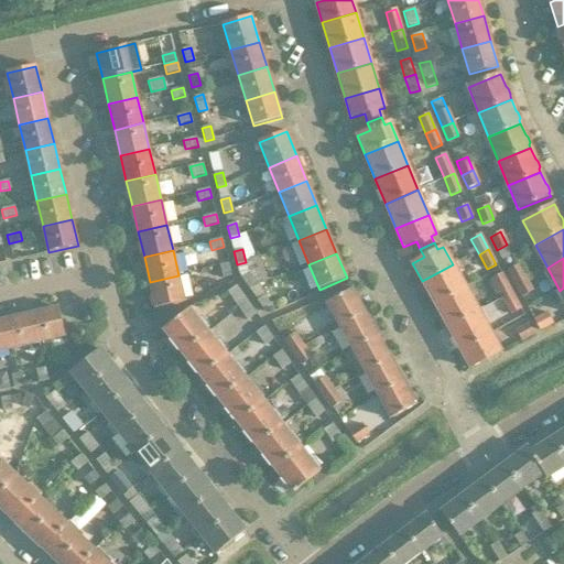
[(219,266),(223,279),(231,277),(228,263),(219,266)]
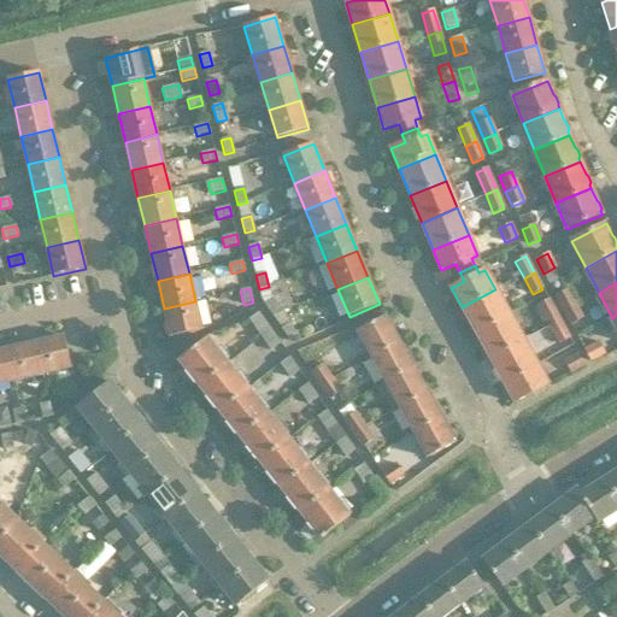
[(462,307),(476,333),(510,315),(495,289),(462,307)]
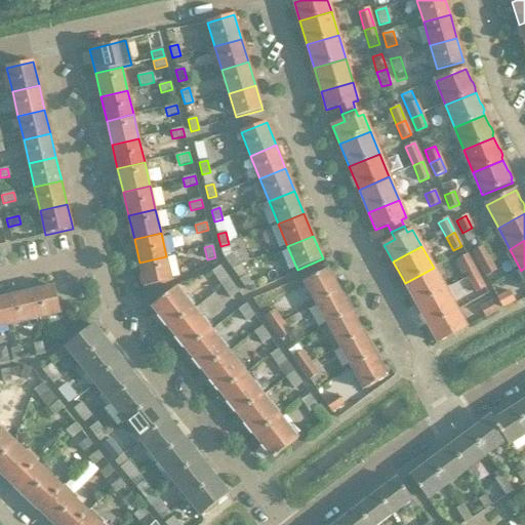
[(479,265),(489,259),(482,247),(473,252),(479,265)]
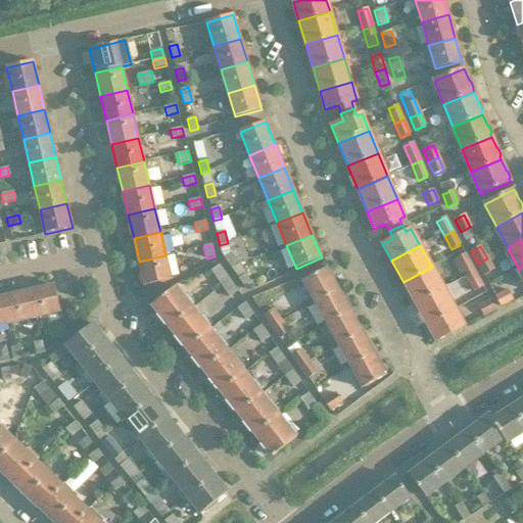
[(231,253),(224,258),(231,269),(238,264),(231,253)]
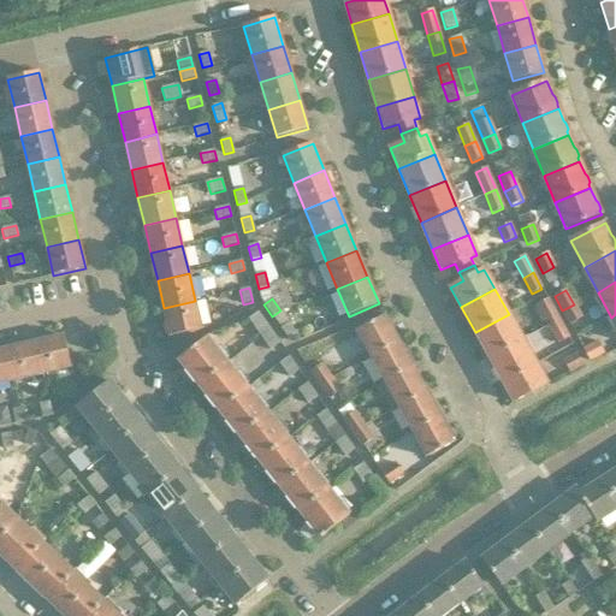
[(548,324),(558,319),(548,300),(538,304),(548,324)]
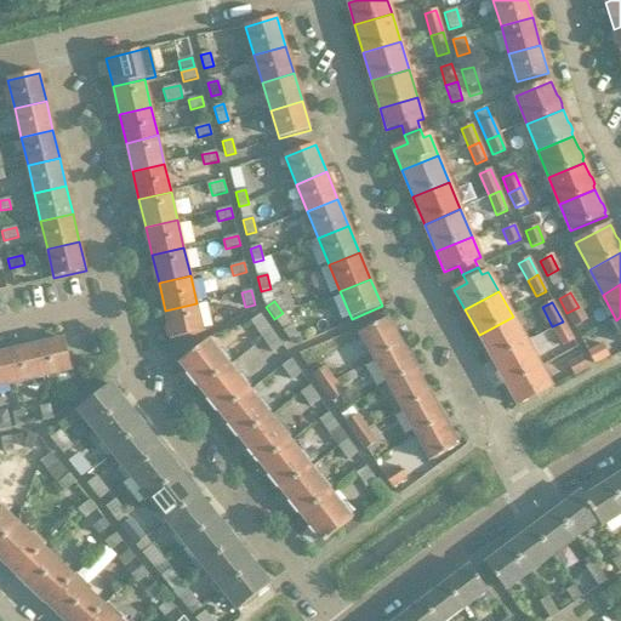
[(197,303),(165,311),(171,340),(204,332),(197,303)]
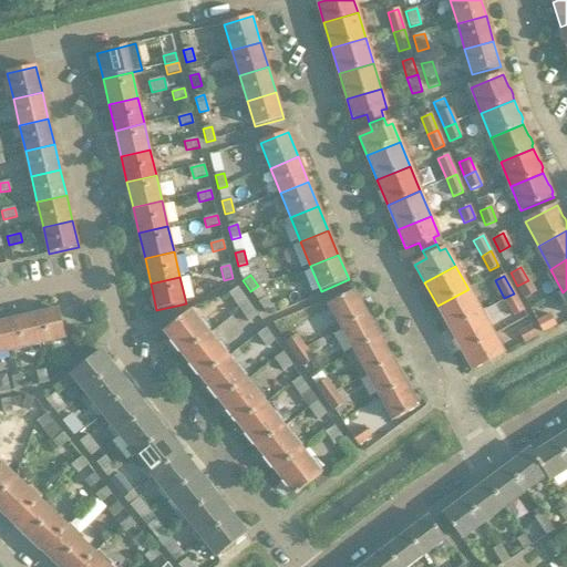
[(535,294),(528,280),(517,286),(525,299),(535,294)]
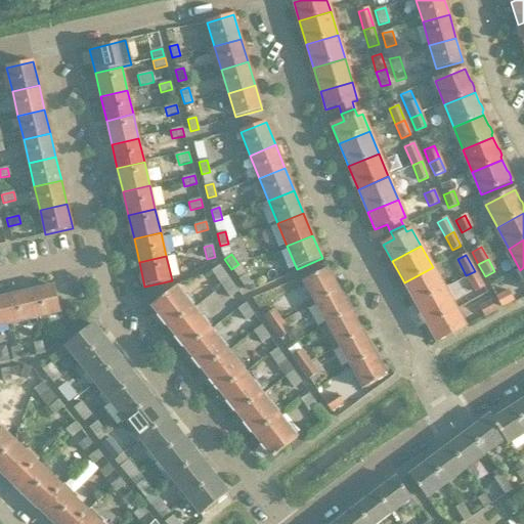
[(212,271),(221,285),(229,278),(220,265),(212,271)]
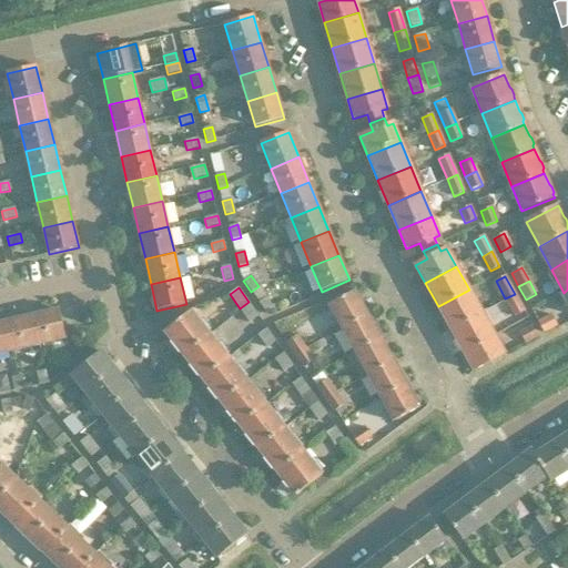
[(482,313),(469,290),(438,306),(450,330),(482,313)]
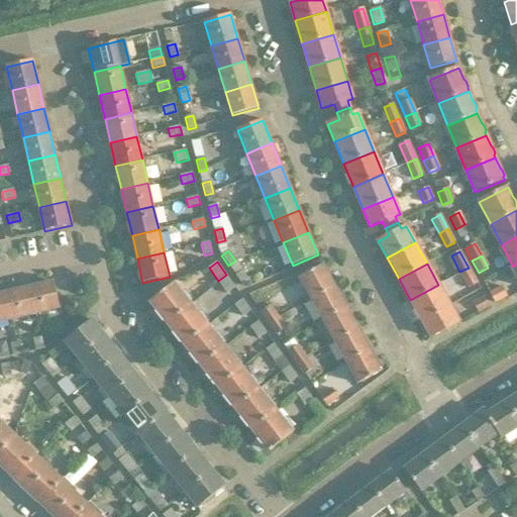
[(299,279),(311,300),(335,287),(323,265),(299,279)]
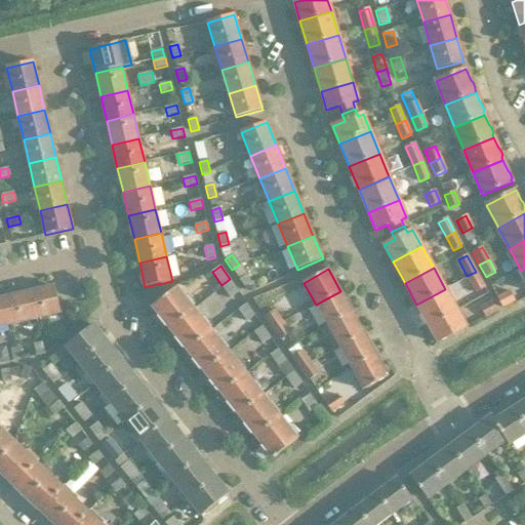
[(476,272),(467,276),(476,293),(485,288),(476,272)]
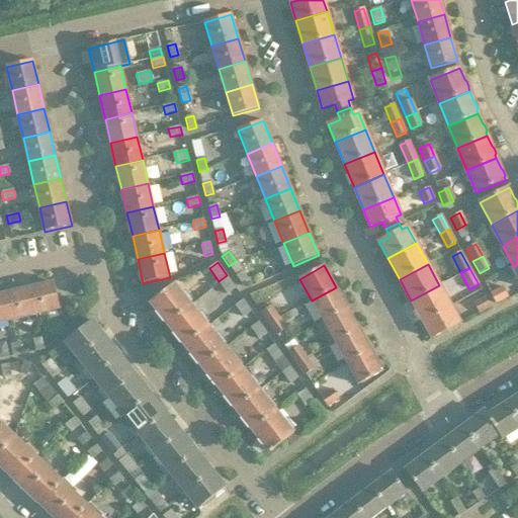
[(243,271),(236,276),(243,286),(249,281),(243,271)]
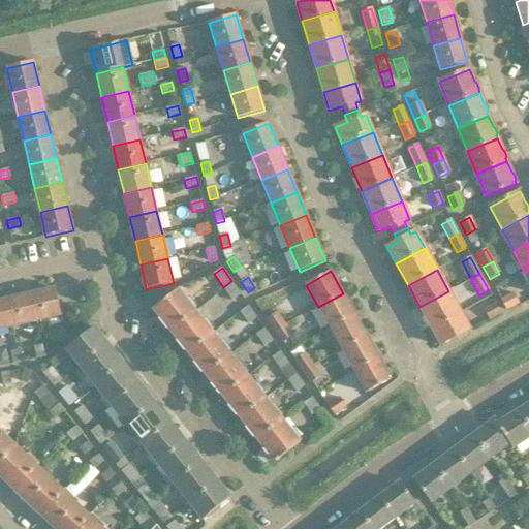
[(231,281),(223,287),(232,301),(241,294),(231,281)]
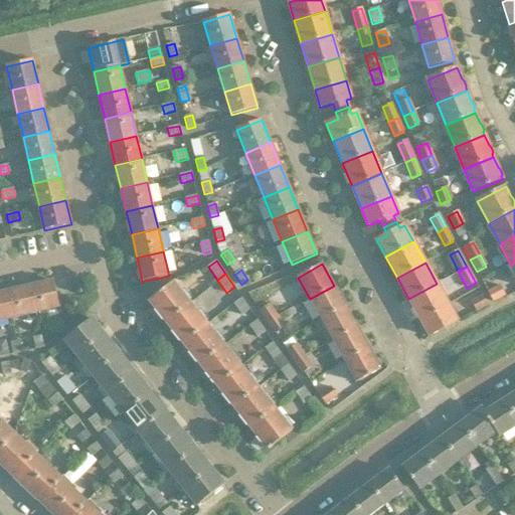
[(53,281),(29,287),(35,313),(59,308),(53,281)]
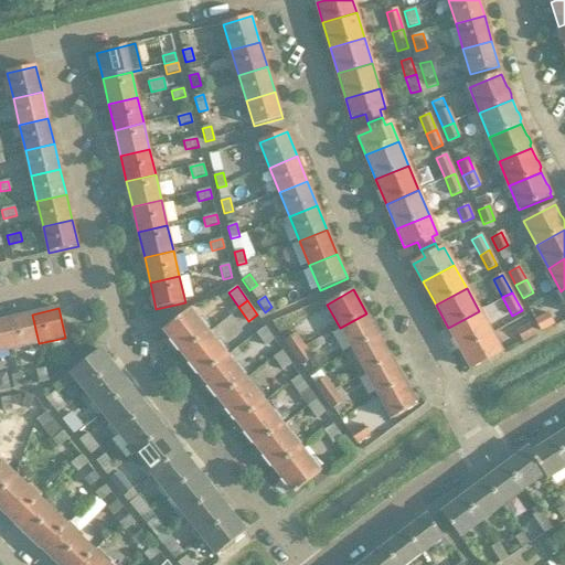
[(182,354),(209,333),(190,310),(163,330),(171,341),(170,342),(178,352),(180,351),(182,354)]
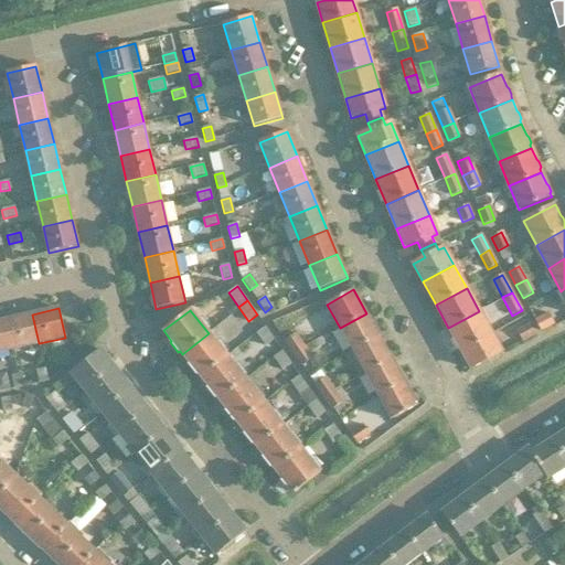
[(448,328),(461,352),(492,334),(479,311),(448,328)]
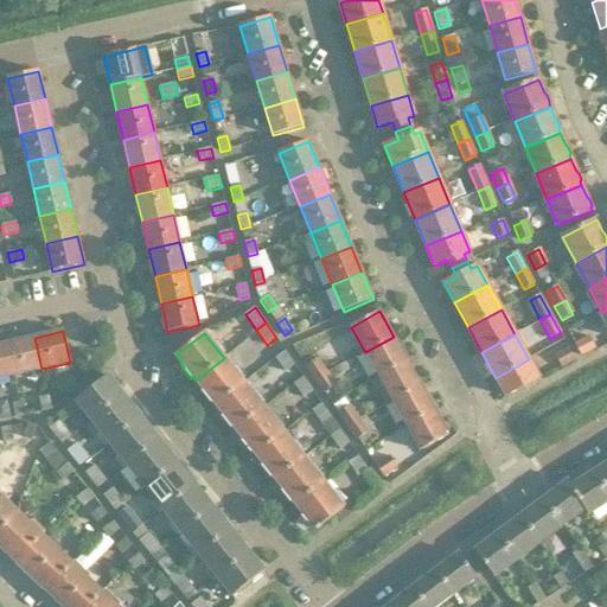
[(407,360),(394,337),(365,352),(379,377),(407,360)]
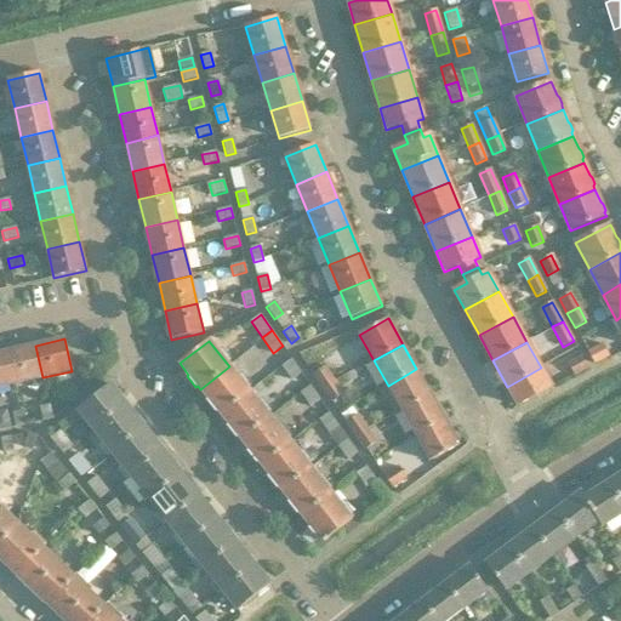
[(603,345),(587,352),(594,364),(609,355),(603,345)]
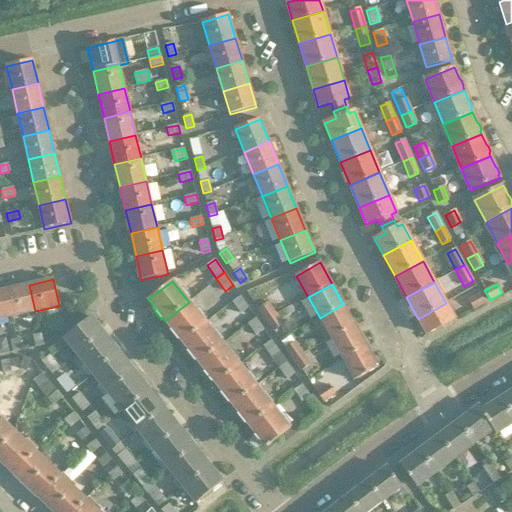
[(12,317),(35,311),(29,285),(6,290),(12,317)]
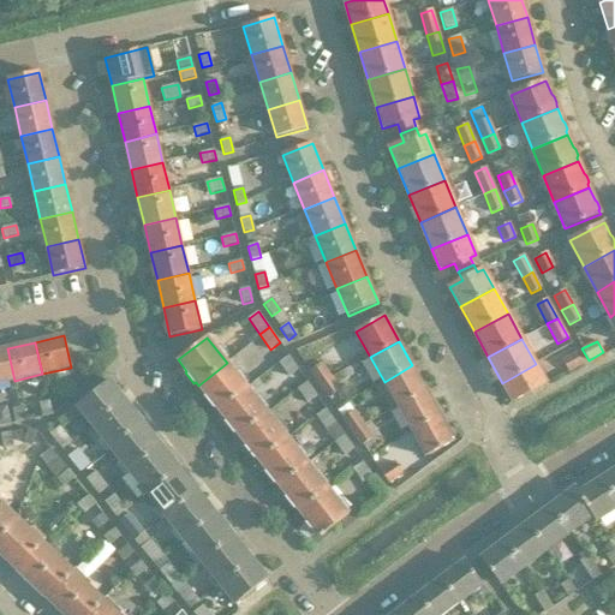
[(0,383),(15,381),(7,348),(0,350),(0,383)]
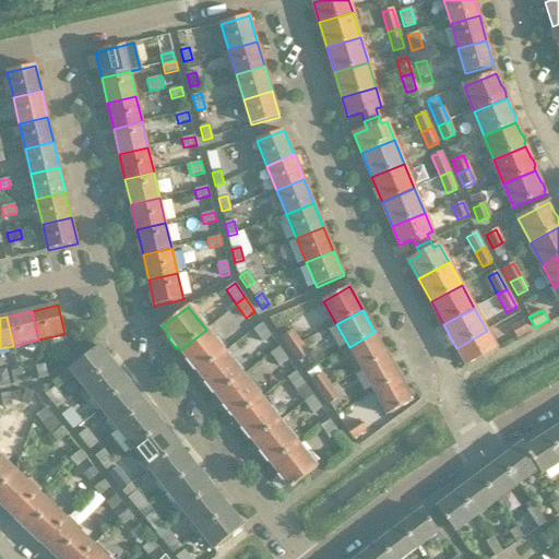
[(516,337),(530,331),(524,322),(512,329),(516,337)]
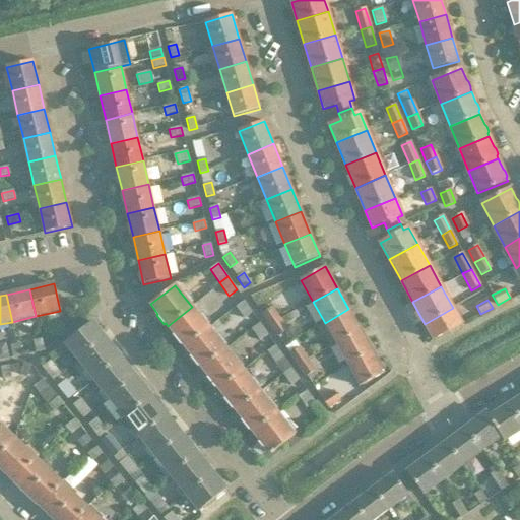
[(244,319),(252,313),(244,301),(236,307),(244,319)]
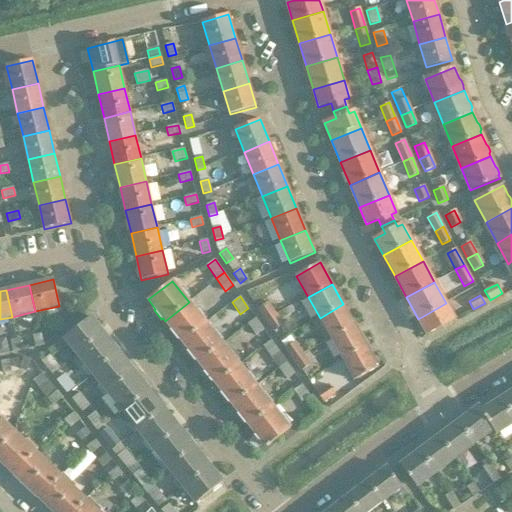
[(182,342),(206,323),(189,302),(165,321),(172,330),(170,331),(178,340),(180,339),(182,342)]
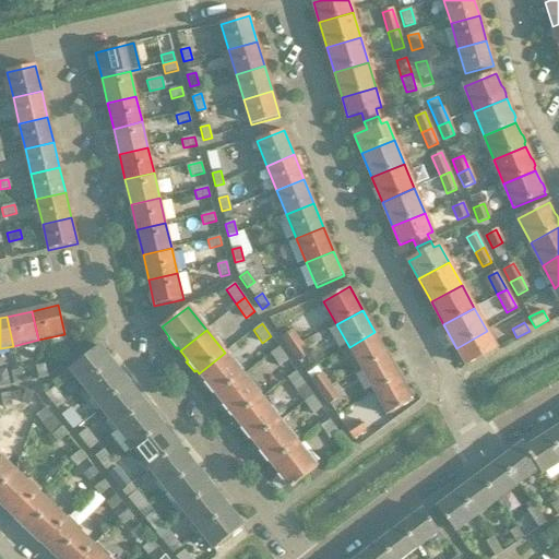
[(290,349),(300,343),(292,331),(282,337),(290,349)]
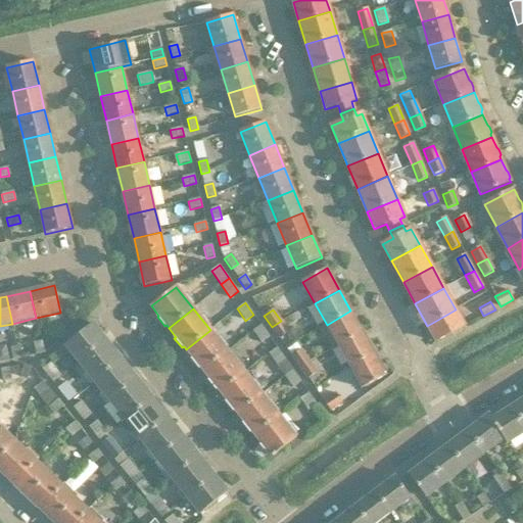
[(465,326),(456,310),(427,326),(436,342),(465,326)]
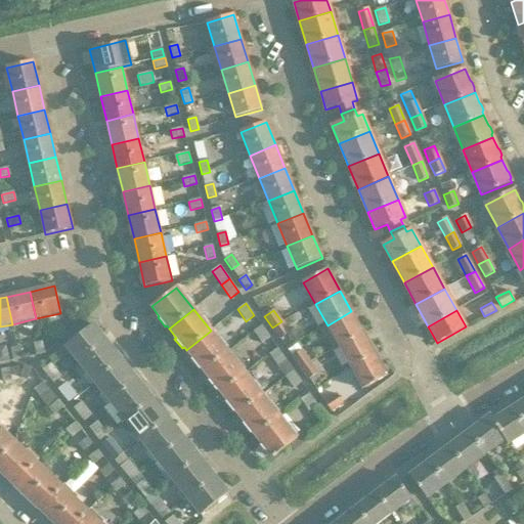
[(363,333),(351,311),(328,325),(339,346),(363,333)]
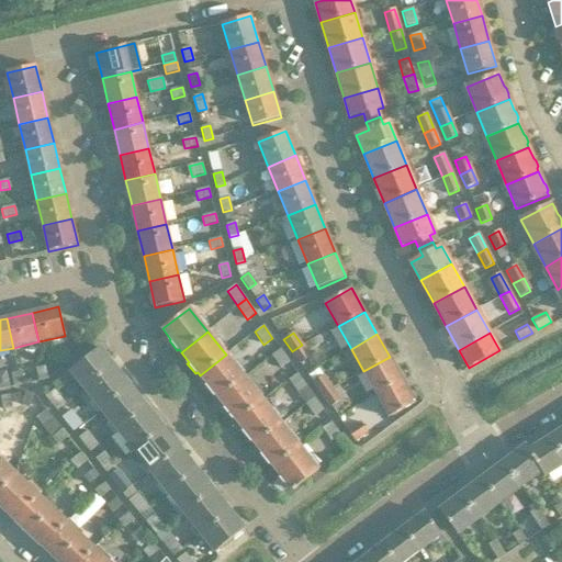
[(311,357),(302,345),(292,351),(301,363),(311,357)]
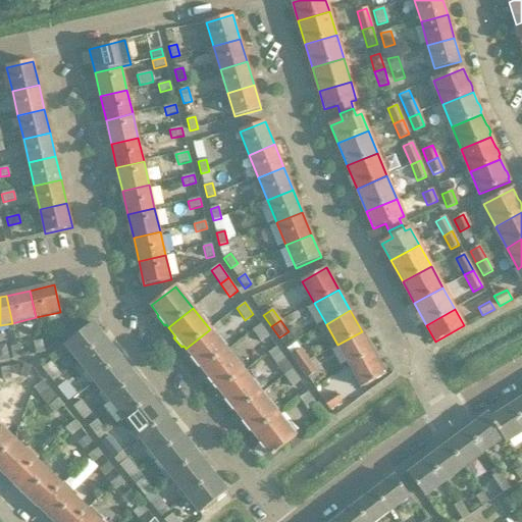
[(65,346),(79,362),(105,340),(102,335),(104,334),(98,327),(96,328),(93,323),(65,346)]
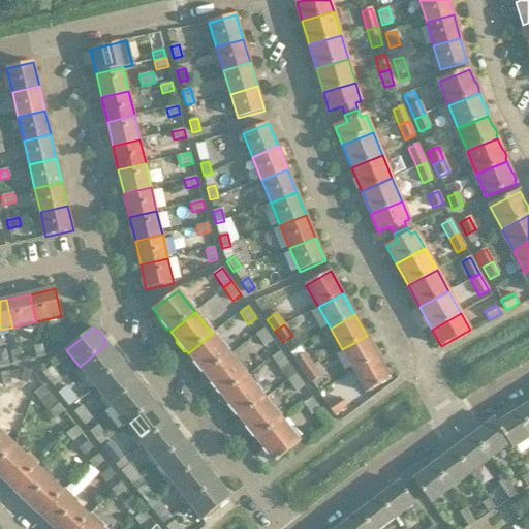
[(58,342),(66,341),(64,329),(55,331),(58,342)]
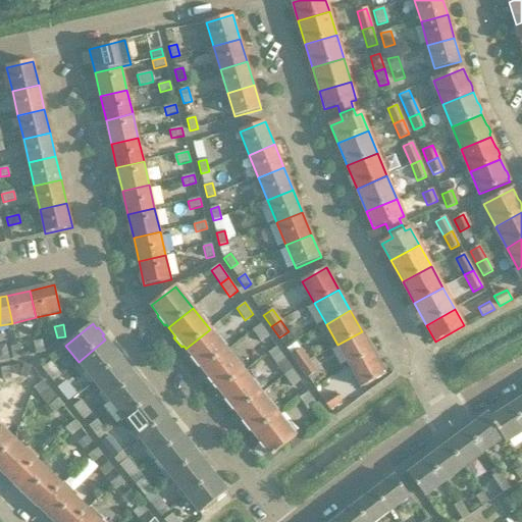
[(260,343),(269,336),(261,324),(252,330),(260,343)]
